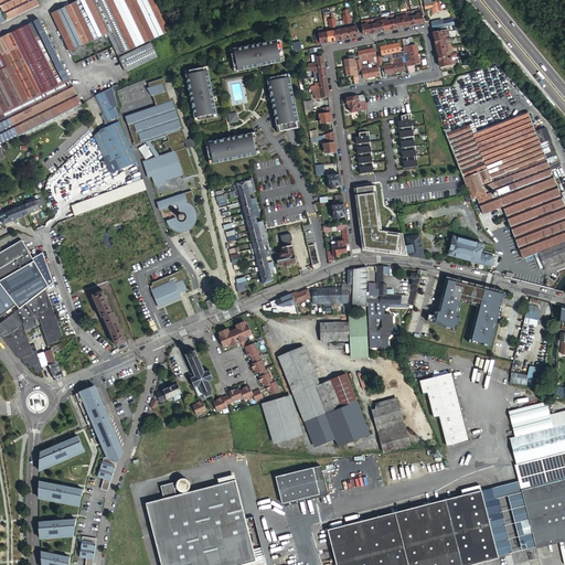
[(40,7),(40,6),(36,0),(0,0),(0,6),(8,21),(40,7)]
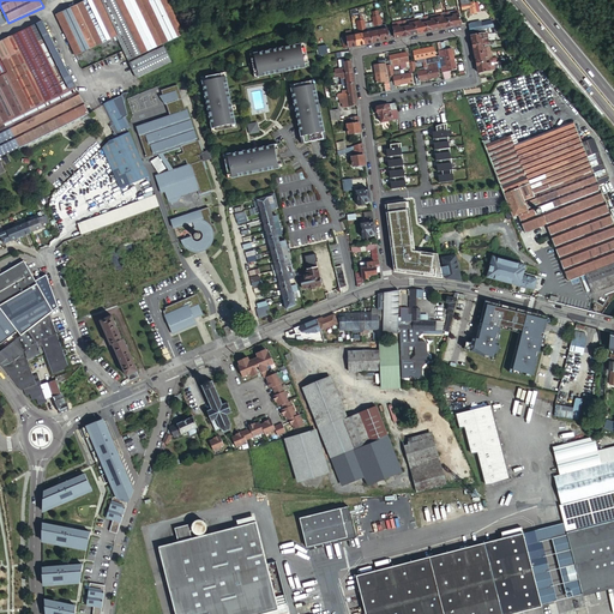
[(167,0),(88,0),(53,17),(73,58),(77,55),(127,31),(139,56),(184,35),(167,0)]
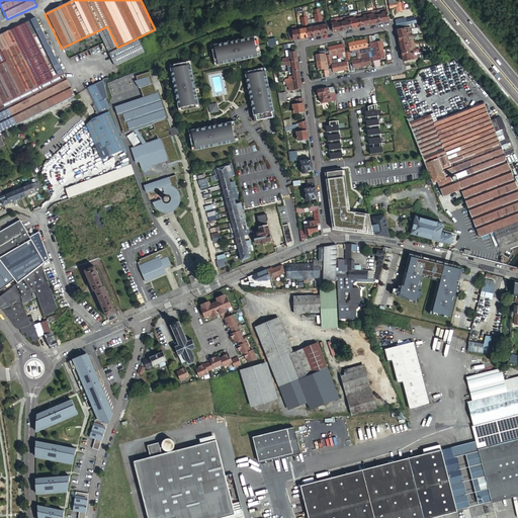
[(151,0),(141,0),(155,29),(164,24),(151,0)]
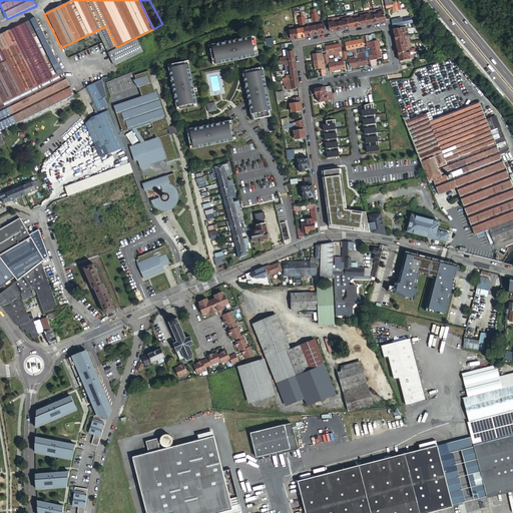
[(391,0),(384,0),(386,8),(392,7),(394,12),(398,11),(396,1),(393,2),(392,0),(391,0)]
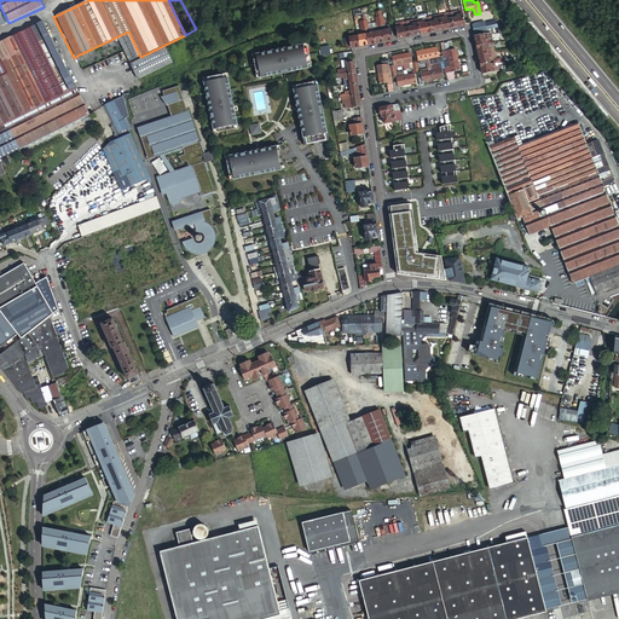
[(382,30),(385,41),(393,40),(391,29),(389,24),(385,24),(383,15),(382,15),(381,12),(380,10),(379,11),(381,25),(382,30)]
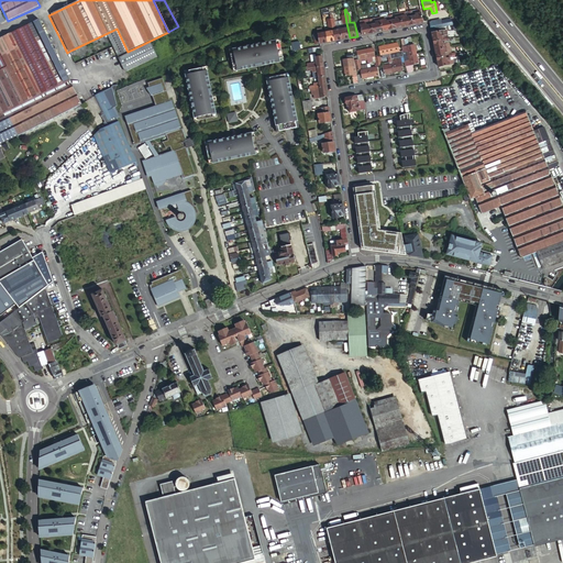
[(420,10),(410,11),(412,24),(422,22),(420,10)]
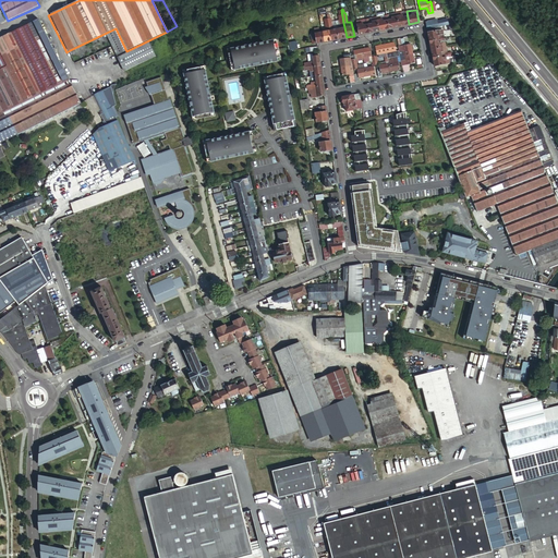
[(407,11),(397,13),(399,26),(409,24),(407,11)]
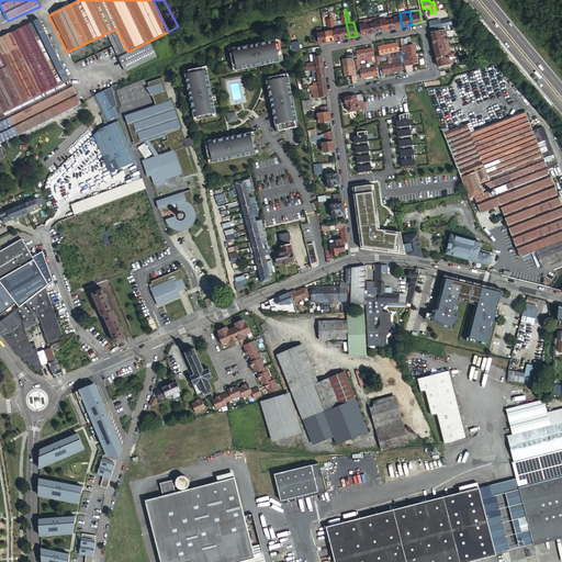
[(400,13),(390,15),(392,29),(402,26),(400,13)]
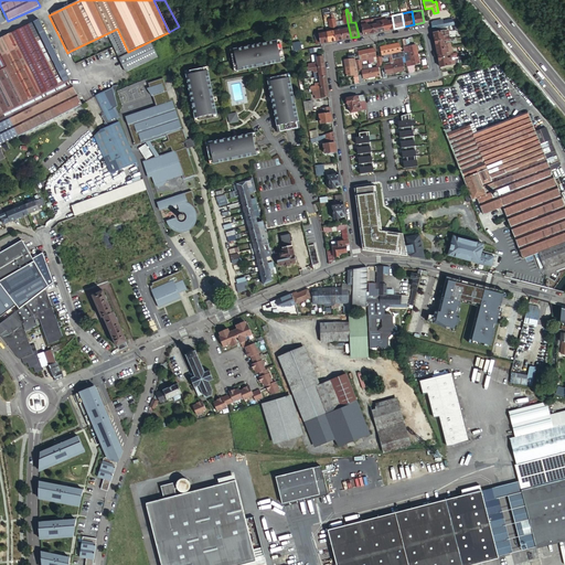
[(394,29),(392,16),(381,18),(384,31),(394,29)]
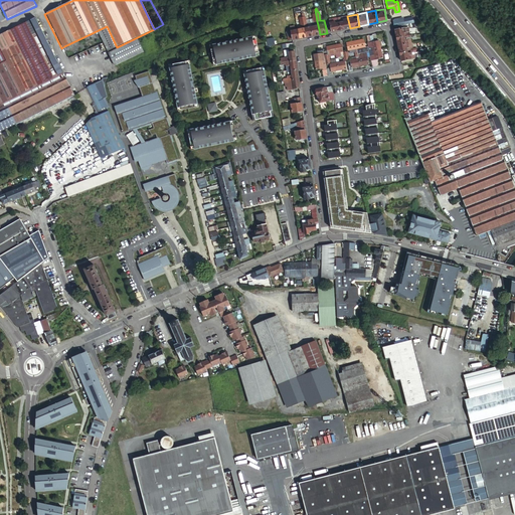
[(347,16),(339,18),(341,30),(350,28),(347,16)]
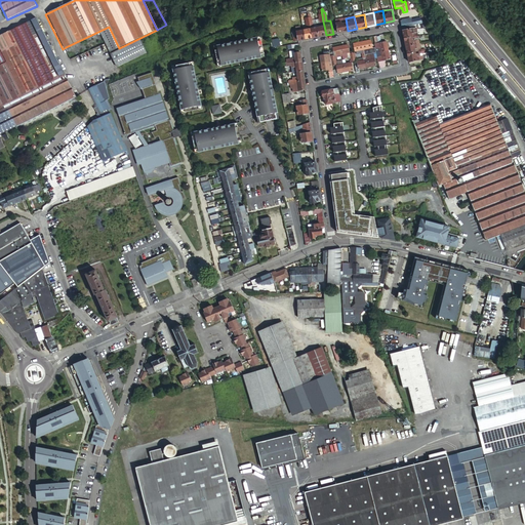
[(420,24),(420,17),(400,22),(402,28),(417,24),(420,24)]
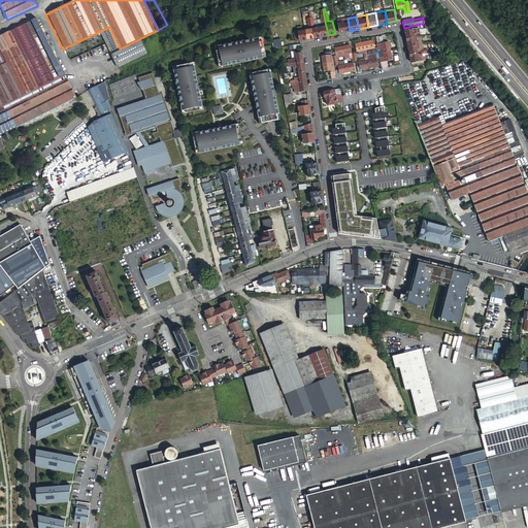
[(23,95),(65,74),(39,24),(37,19),(11,31),(19,44),(2,53),(7,63),(23,95)]
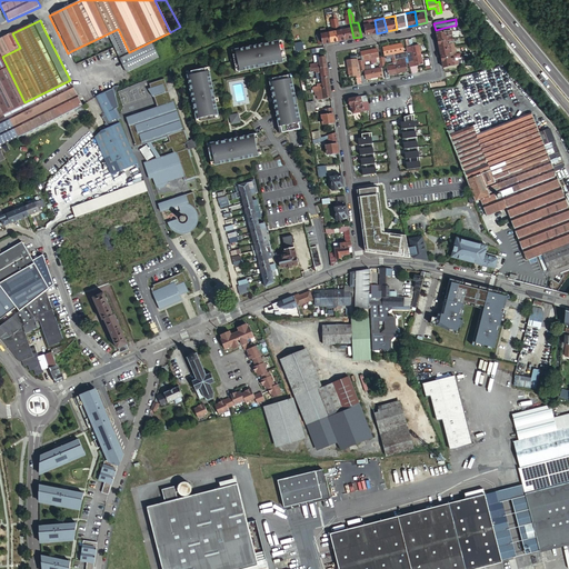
[(377,33),(375,20),(363,22),(367,36),(377,33)]
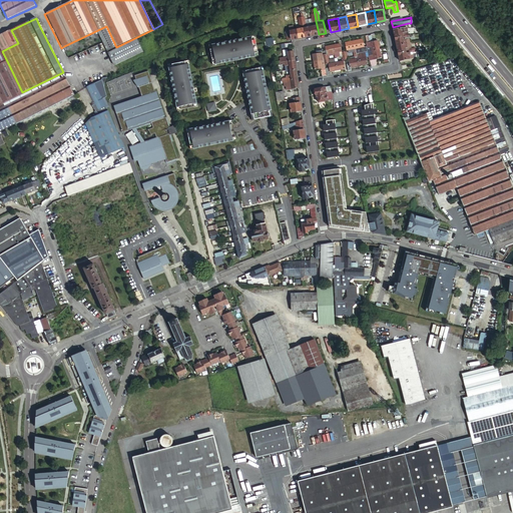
[(317,25),(310,26),(312,36),(319,34),(317,25)]
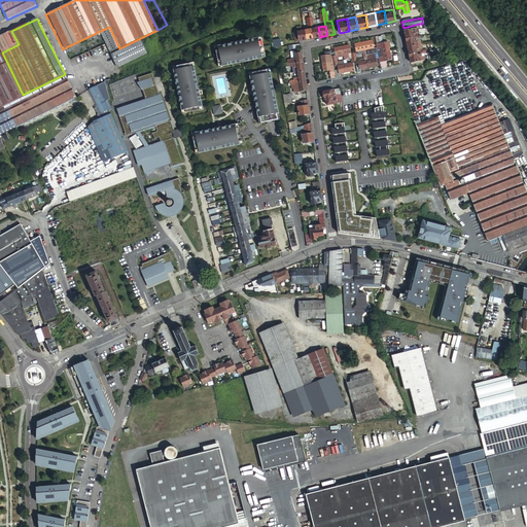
[(318,27),(311,29),(313,38),(320,37),(318,27)]
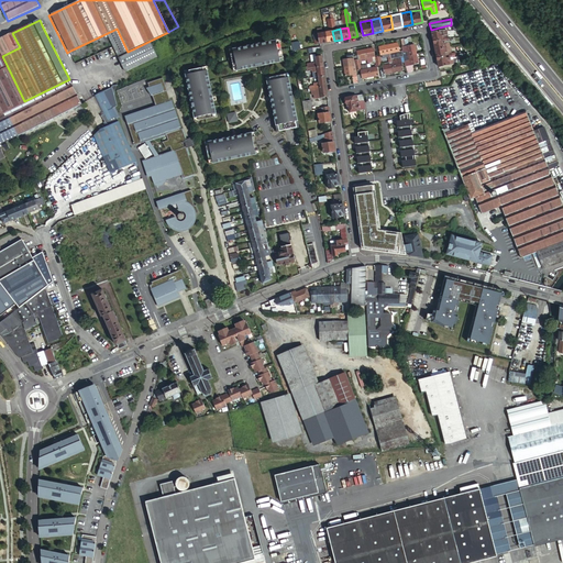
[(324,32),(327,42),(334,41),(332,31),(324,32)]
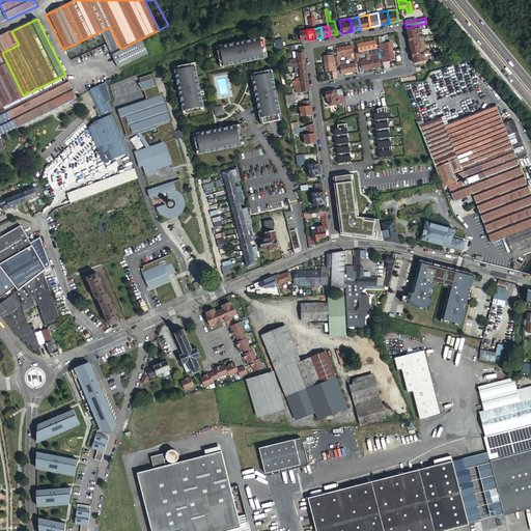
[(407,31),(409,39),(422,36),(422,34),(417,35),(416,33),(418,32),(417,29),(407,31)]
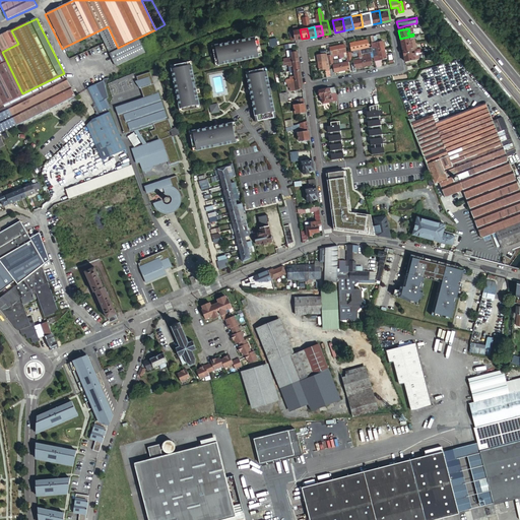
[(290,42),(296,41),(302,39),(300,29),(290,31),(290,33),(288,33),(290,42)]
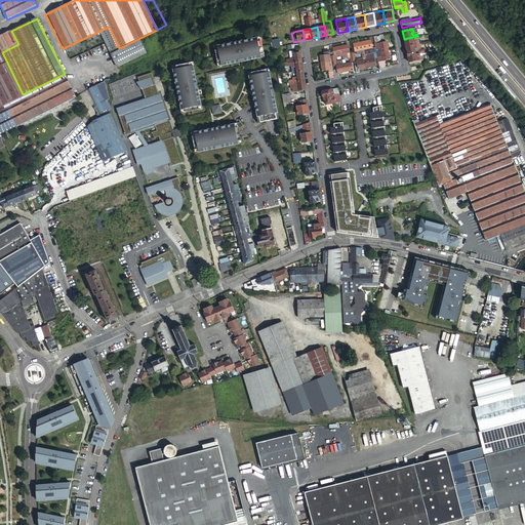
[(0,66),(7,63),(2,52),(18,44),(11,31),(0,36),(0,66)]
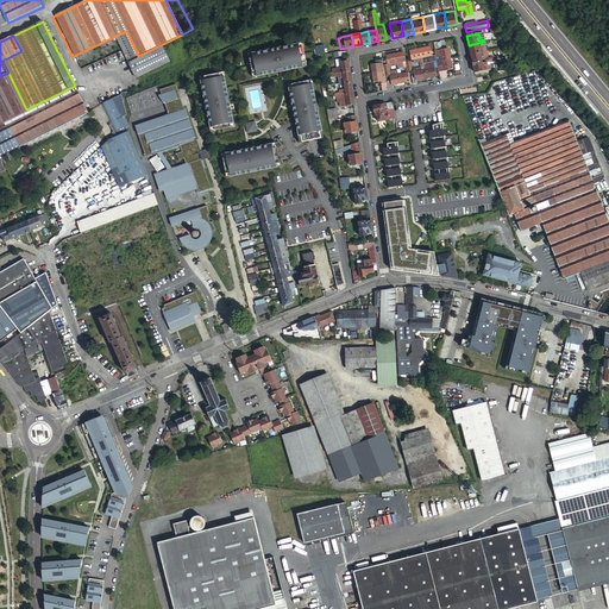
[(173,42),(139,58),(146,73),(181,57),(173,42)]
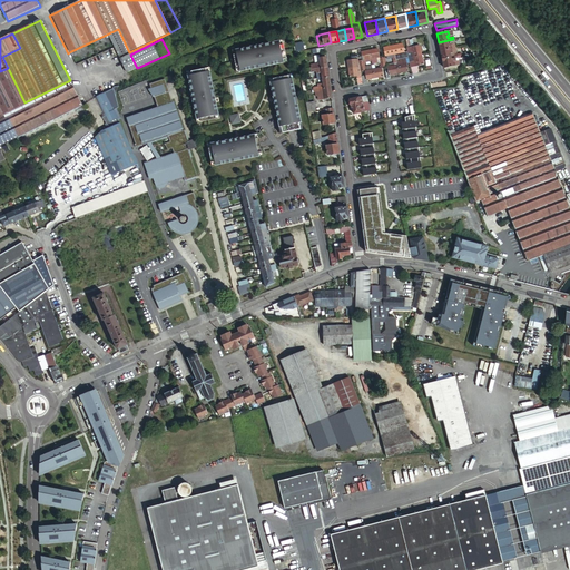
[(439,42),(440,50),(455,47),(454,43),(448,45),(448,42),(454,41),(453,39),(439,42)]
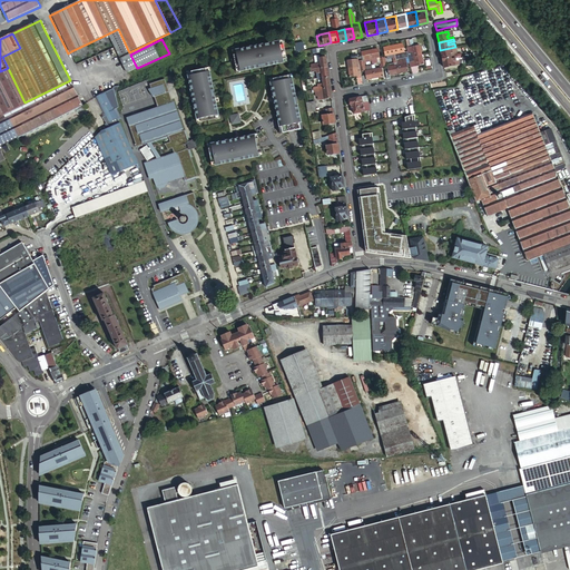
[(279,40),(236,49),(237,53),(234,53),(236,68),(239,67),(241,70),(259,67),(265,66),(284,61),(283,59),(286,58),(284,43),(281,45),(279,40)]
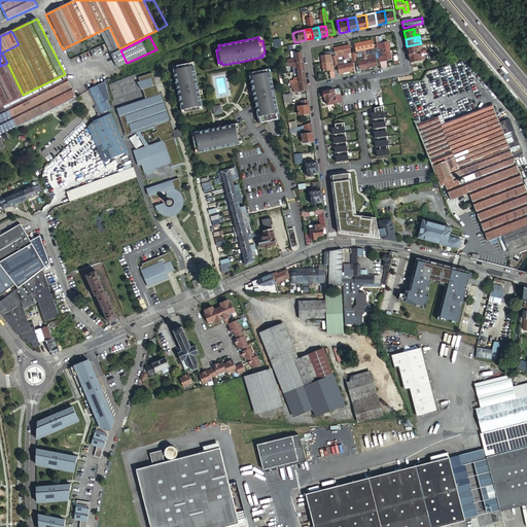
[(365,49),(370,48),(371,53),(375,51),(373,40),(366,41),(367,42),(363,43),(365,49)]
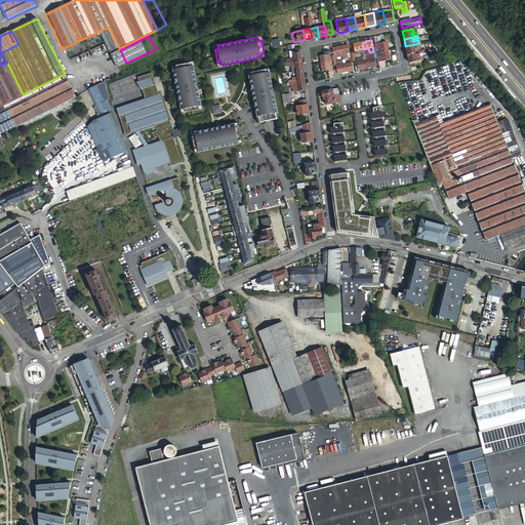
[(364,49),(362,43),(359,43),(359,42),(354,43),(355,51),(364,49)]
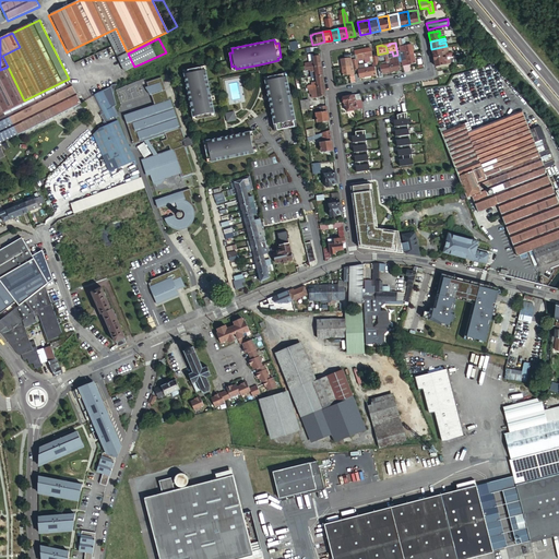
[(404,51),(405,56),(412,55),(412,50),(413,50),(412,45),(400,47),(400,51),(404,51)]
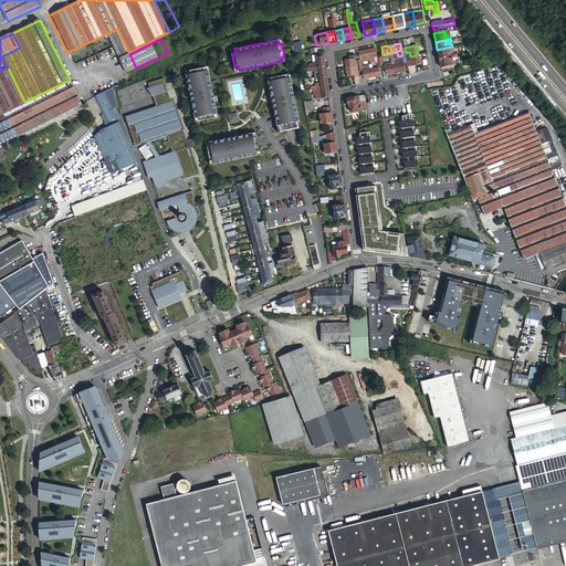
[(452,46),(437,50),(439,59),(453,55),(453,53),(447,54),(447,53),(452,51),(452,46)]
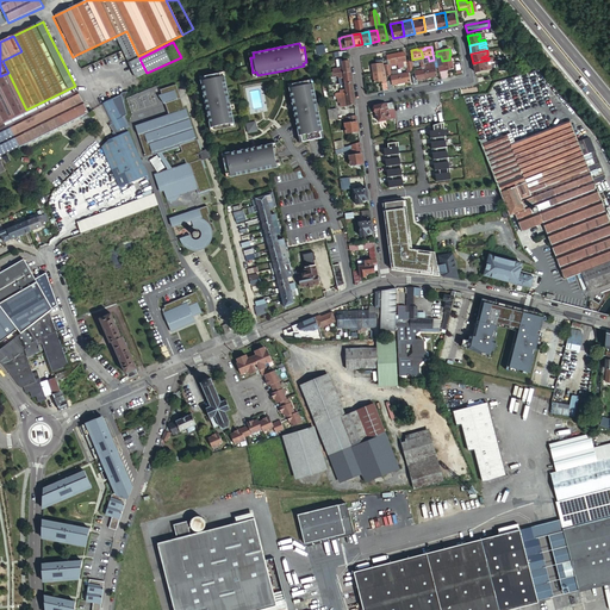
[(396,55),(397,62),(406,61),(404,53),(400,53),(400,55),(396,55)]
